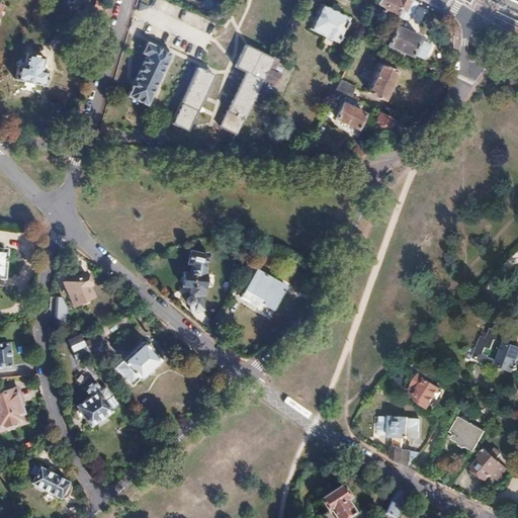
[(412,17),(419,3),(412,0),(410,0),(409,3),(404,1),(404,2),(400,0),(377,0),(376,4),(383,7),(380,13),(395,20),(396,19),(406,24),(410,16),(412,17)]
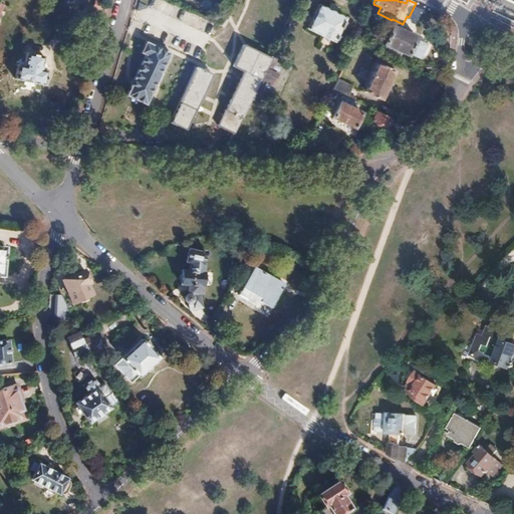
[(94,3),(92,9),(104,11),(105,5),(94,3)]
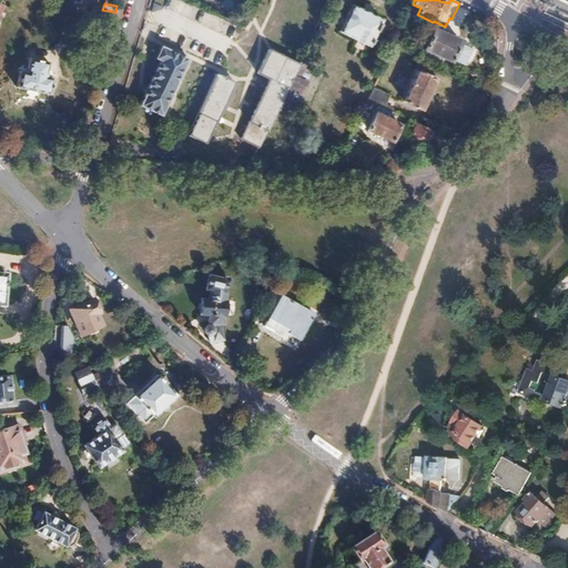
[(381,20),(351,7),(337,33),(367,48),(381,20)]
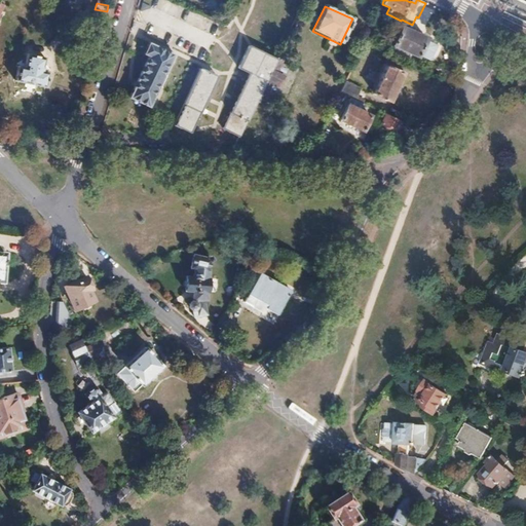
[(429,63),(437,47),(425,41),(426,39),(402,28),(392,47),(417,59),(418,57),(429,63)]
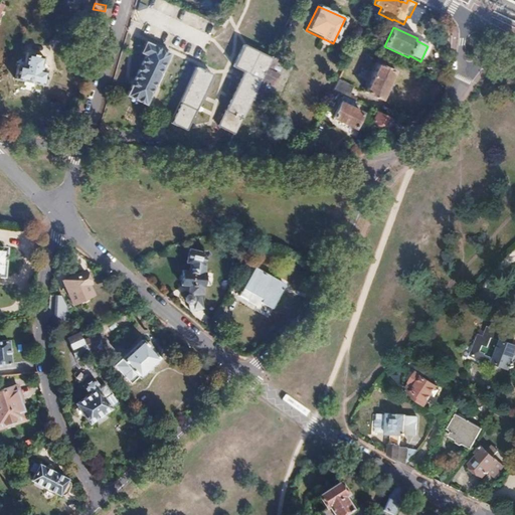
[(260,80),(270,58),(252,50),(254,46),(250,44),(249,48),(243,45),(232,67),(241,71),(242,72),(242,73),(217,127),(233,135),(236,127),(254,91),(260,80)]
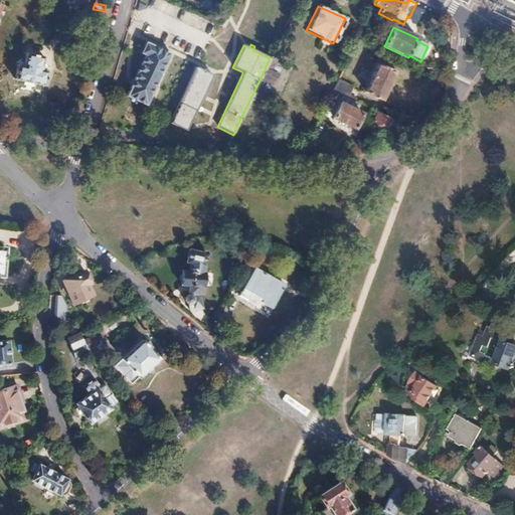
[(156,84),(168,56),(145,46),(140,56),(145,59),(138,76),(149,81),(156,84)]
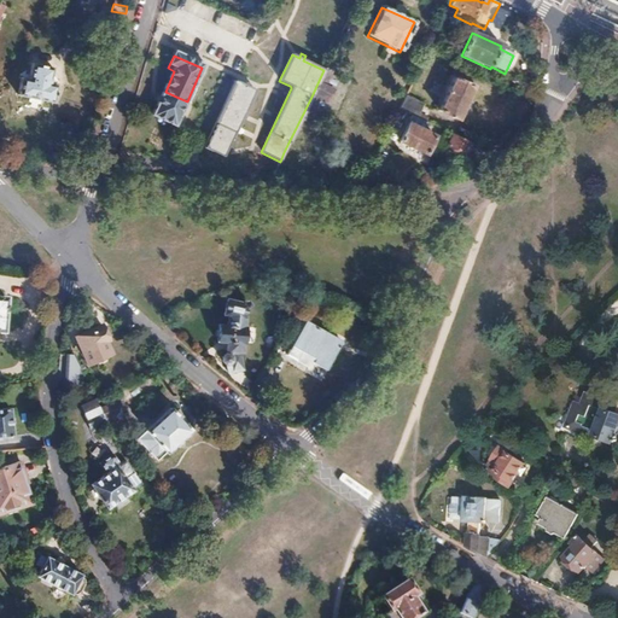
[(17,97),(52,103),(54,86),(47,85),(51,68),(30,64),(28,80),(21,79),(17,97)]
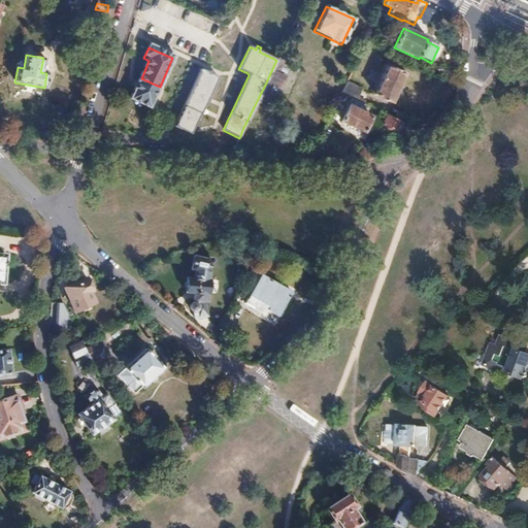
[(286,76),(290,70),(287,68),(290,62),(278,57),(276,60),(266,83),(261,93),(272,98),(278,84),(281,85),(284,77),(283,77),(284,75),(286,76)]
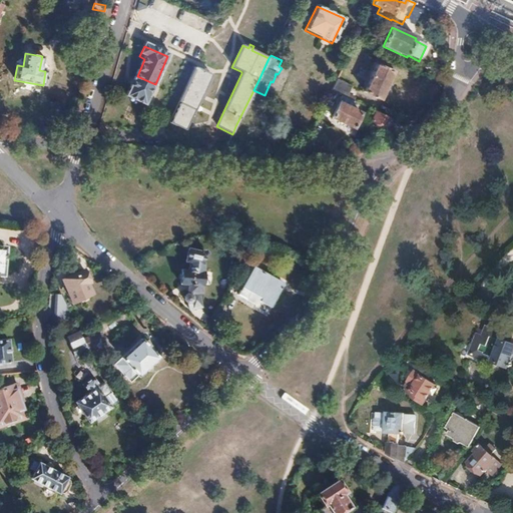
[(381,100),(393,73),(377,65),(364,92),(381,100)]
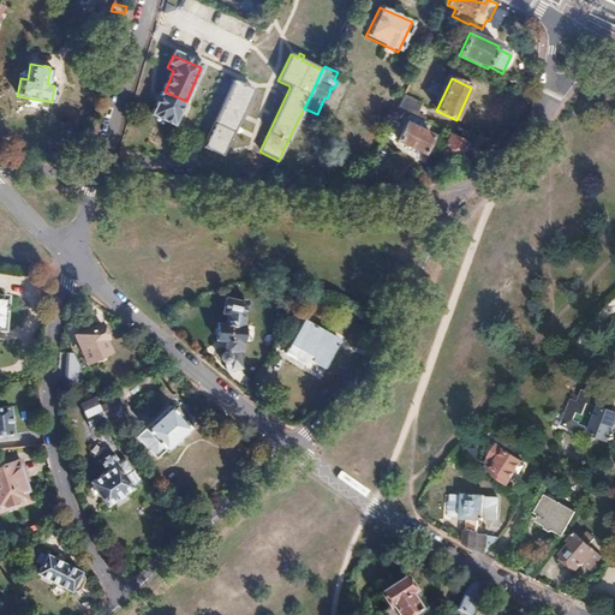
[(222,157),(251,90),(233,82),(218,115),(222,118),(207,150),(210,153),(222,157)]
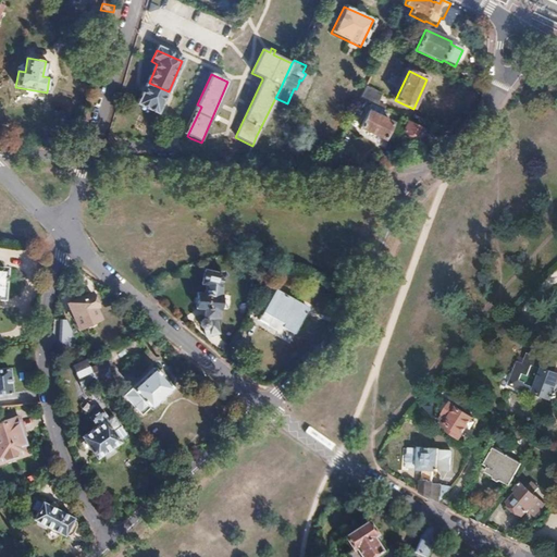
[(157,116),(169,91),(161,88),(149,83),(138,108),(157,116)]
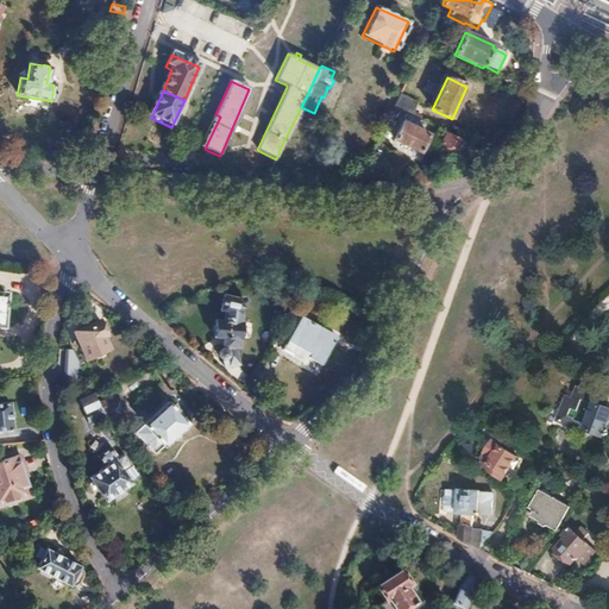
[(412,117),(415,107),(397,98),(393,108),(401,112),(412,117)]
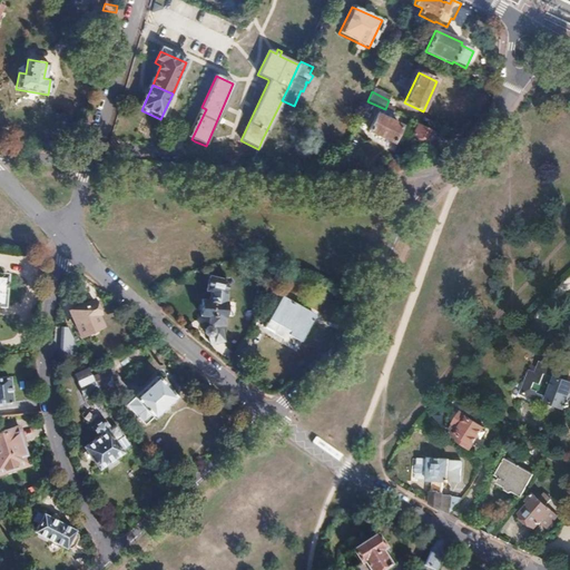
[(375,105),(367,101),(361,115),(359,120),(365,124),(375,105)]
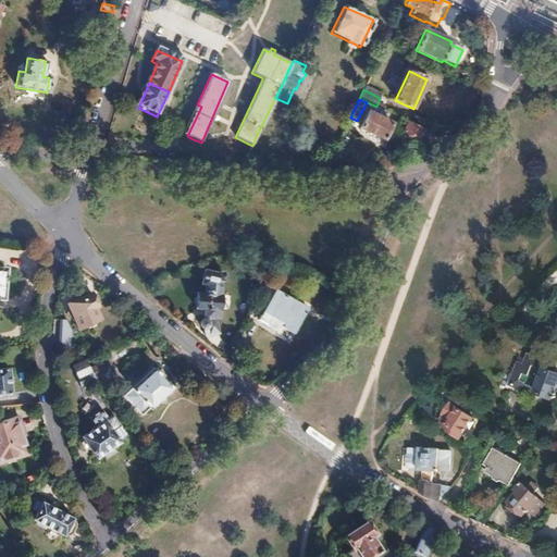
[(380,119),(383,110),(371,104),(367,113),(380,119)]
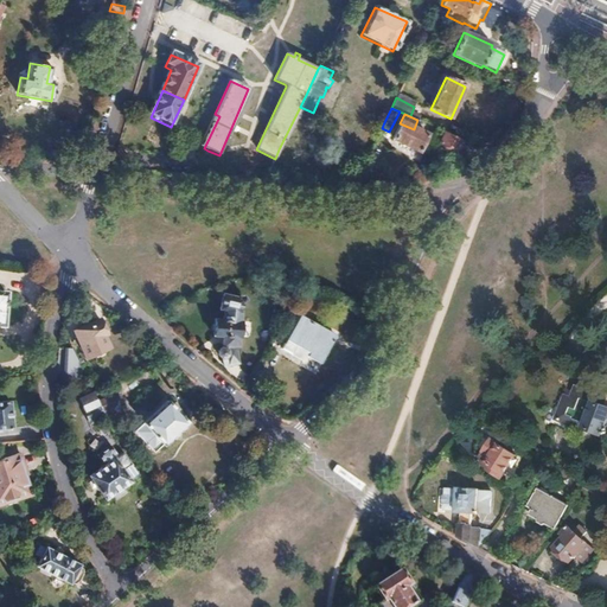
[(414,129),(400,123),(391,140),(417,152),(426,135),(414,129)]
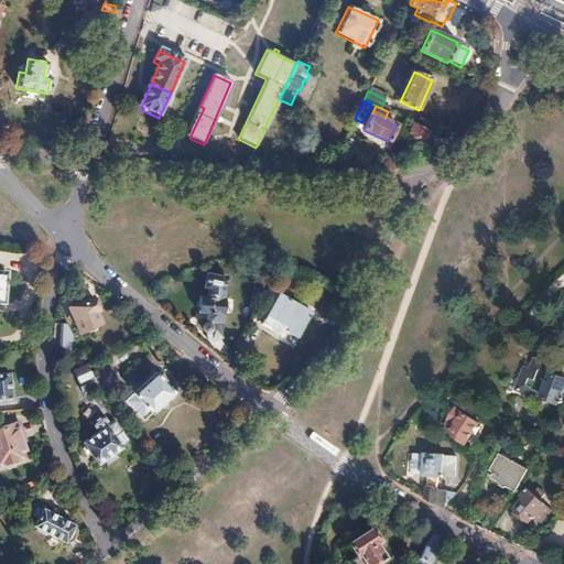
[(423,142),(427,131),(419,127),(412,123),(408,134),(423,142)]
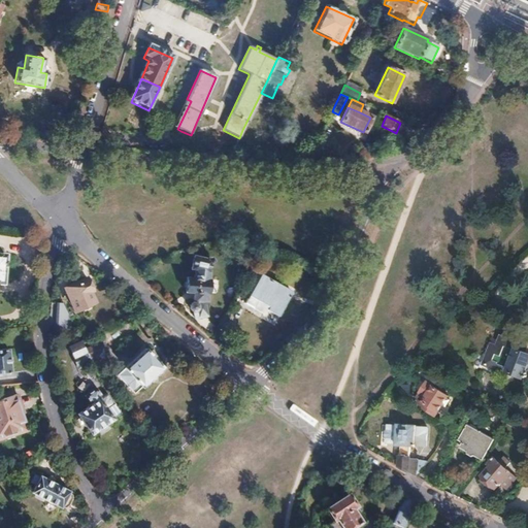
[(209,260),(210,253),(197,251),(196,258),(209,260)]
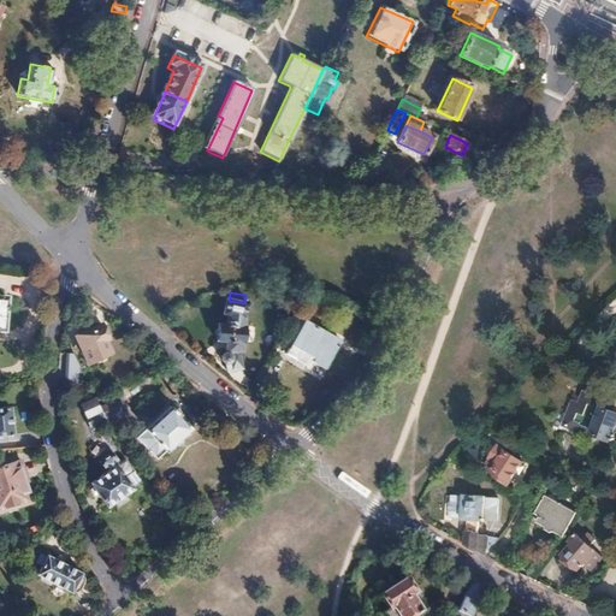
[(242,326),(246,303),(244,303),(229,301),(227,301),(224,314),(229,315),(226,325),(218,325),(218,343),(226,343),(226,356),(223,356),(221,361),(224,361),(225,362),(226,363),(229,372),(242,368),(240,351),(241,351),(242,350),(242,344),(244,344),(246,326),(242,326)]
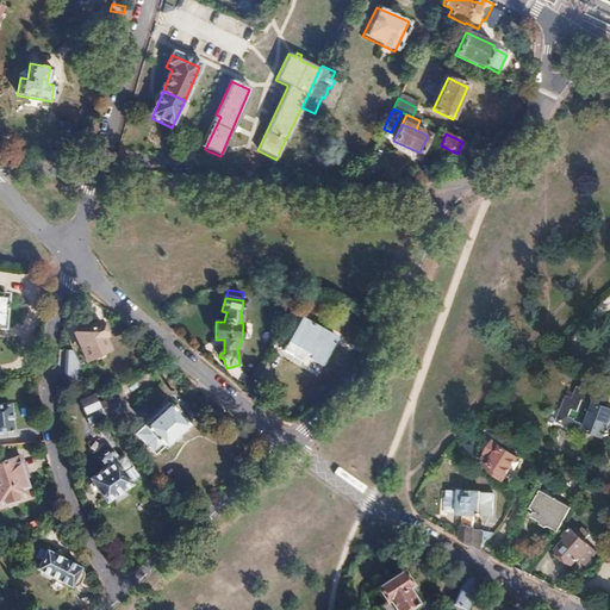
[(299,319),(281,354),(304,366),(307,360),(321,367),(335,338),(299,319)]
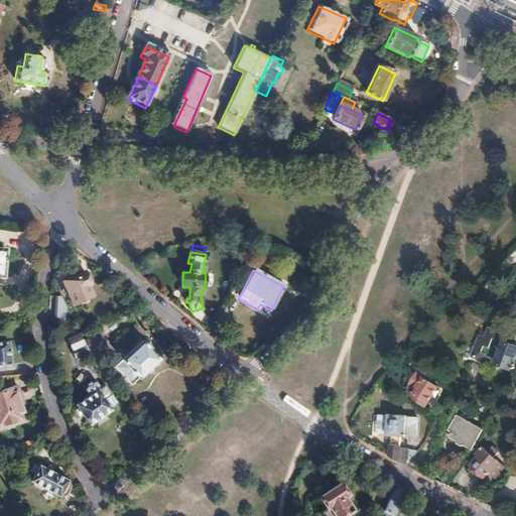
[(63,282),(74,303),(92,294),(86,284),(89,282),(85,273),(63,282)]
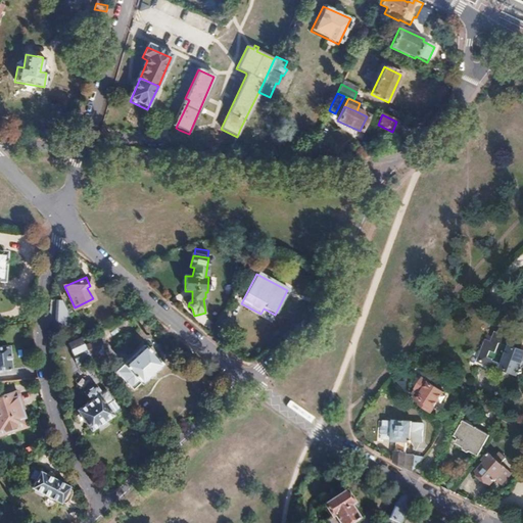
[(57,300),(57,327),(66,327),(66,300),(57,300)]
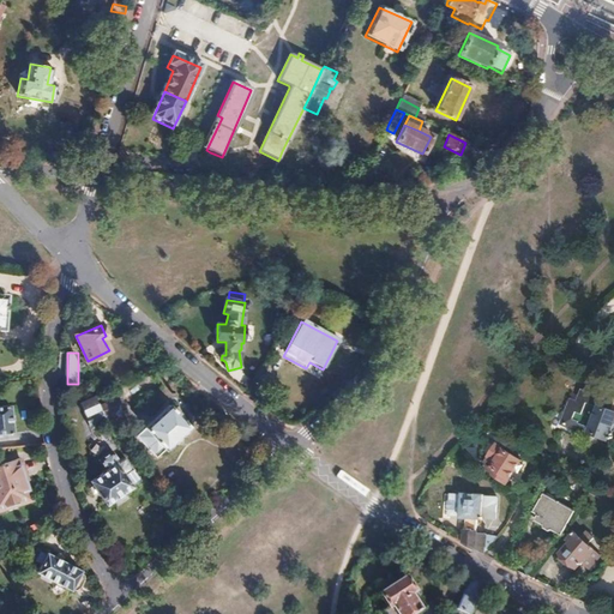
[(602,402),(583,395),(578,405),(571,403),(563,427),(590,438),(593,434),(611,441),(613,431),(613,413),(611,411),(600,408),(602,402)]
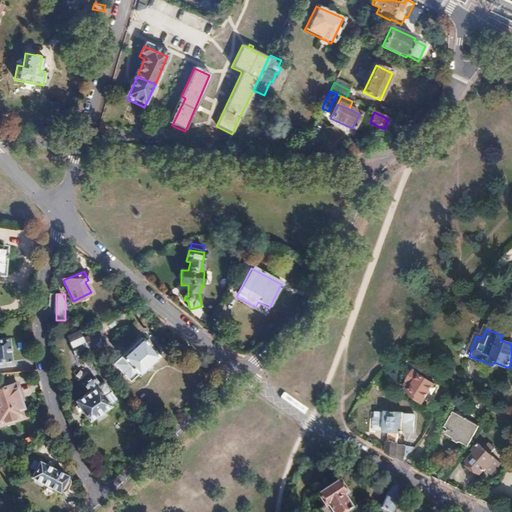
[(89,352),(81,335),(80,333),(75,335),(74,332),(69,335),(70,337),(69,338),(73,348),(72,349),(76,357),(77,356),(78,359),(89,352)]
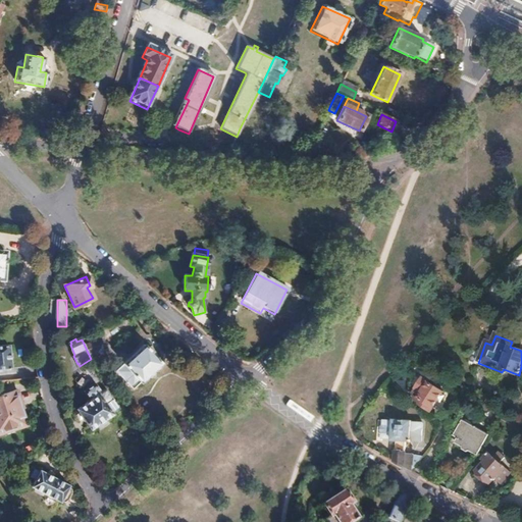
[(104,349),(106,348),(101,338),(85,347),(94,364),(107,355),(104,349)]
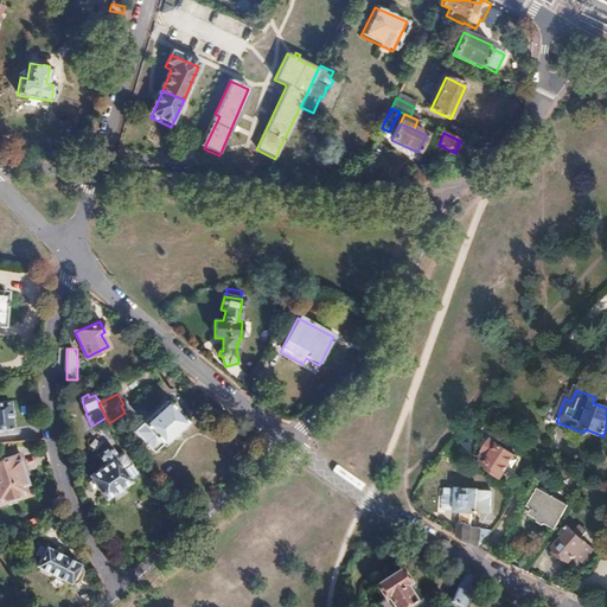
[(604,407),(606,401),(595,397),(593,403),(604,407)]
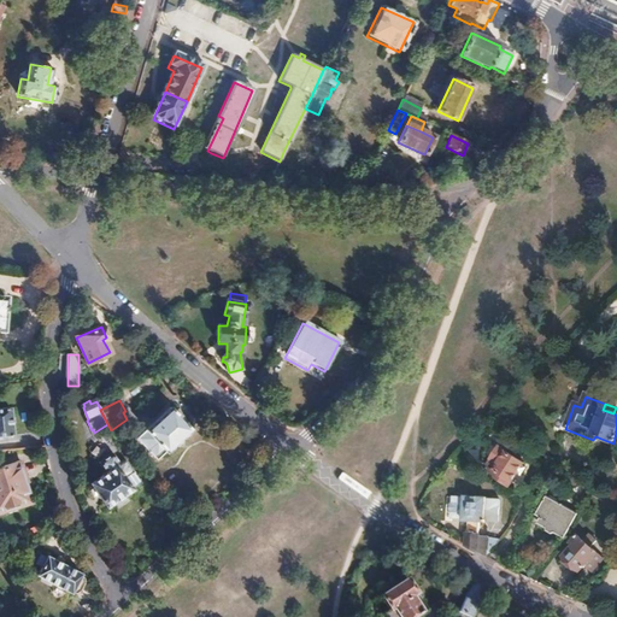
[(171,407),(137,438),(156,458),(165,450),(166,451),(191,429),(171,407)]
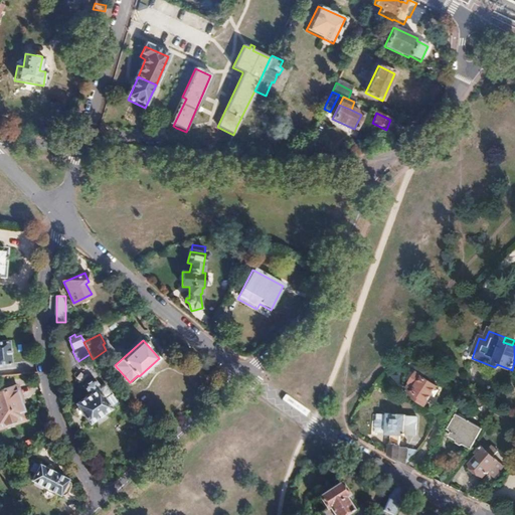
[(0,363),(10,362),(8,341),(0,341),(0,363)]
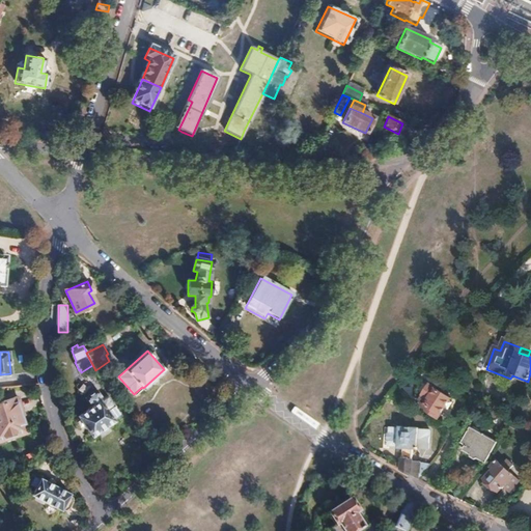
[(422,395),(428,386),(421,381),(416,391),(422,395)]
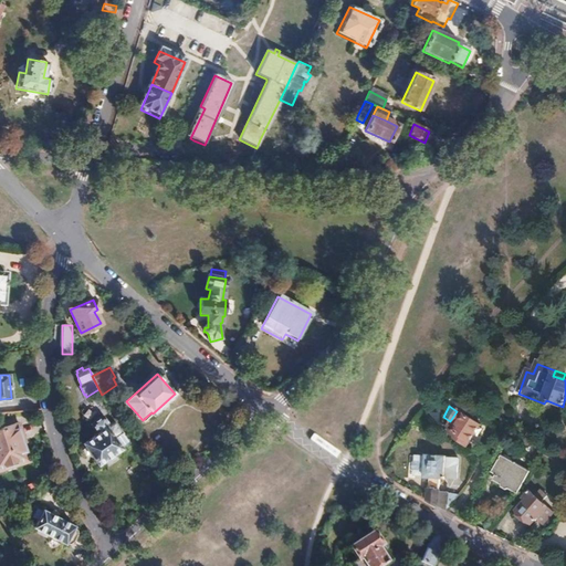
[(479,425),(457,411),(447,428),(457,433),(456,436),(468,443),(479,425)]
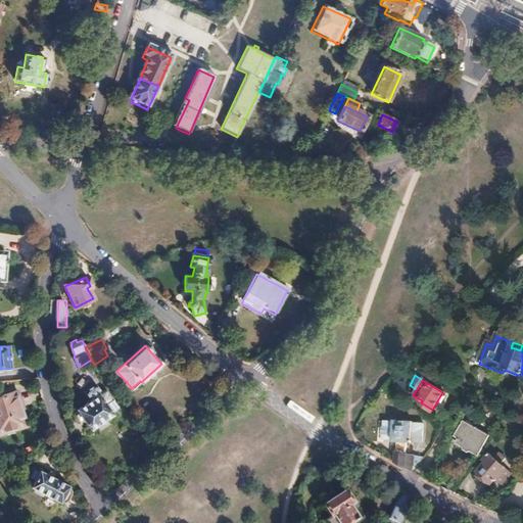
[(89,400),(77,409),(90,428),(119,409),(105,389),(100,392),(94,383),(83,391),(89,400)]
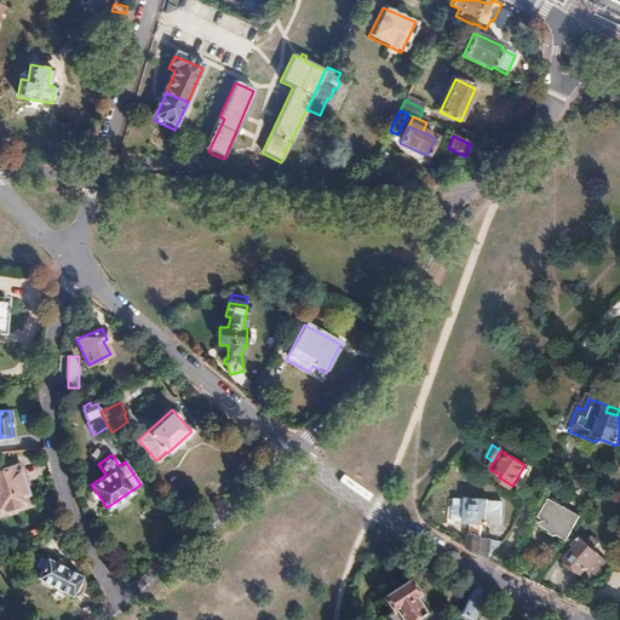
[(30,505),(22,480),(26,478),(19,464),(1,469),(0,466),(0,510),(21,504),(22,509),(30,505)]
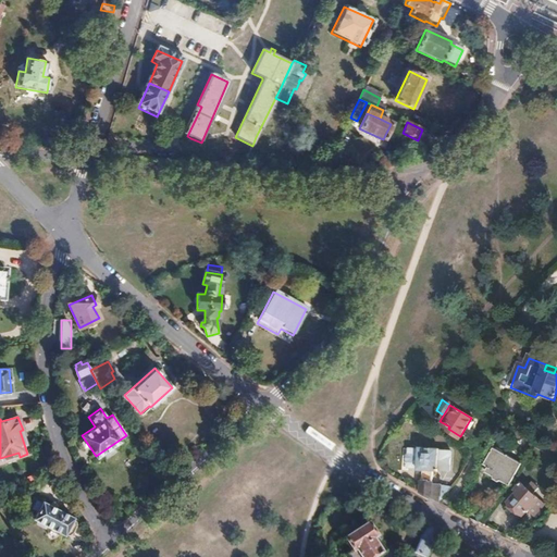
[(448,469),(448,452),(437,452),(436,448),(419,447),(418,449),(408,448),(407,467),(417,467),(417,469),(421,469),(420,485),(415,485),(415,490),(436,502),(449,485),(431,483),(431,471),(435,471),(436,468),(448,469)]
